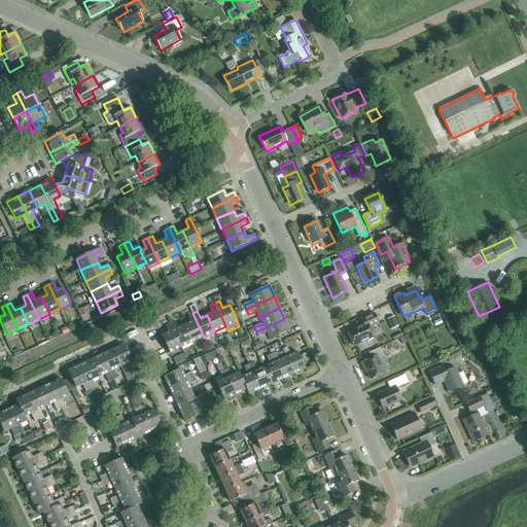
[(204,338),(192,313),(187,315),(190,322),(184,325),(192,343),(204,338)]
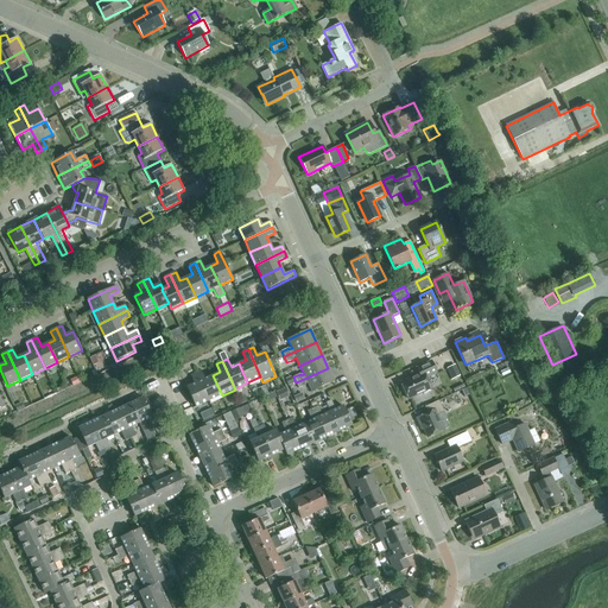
[(426,378),(437,373),(431,361),(416,368),(419,374),(400,382),(409,399),(431,388),(426,378)]
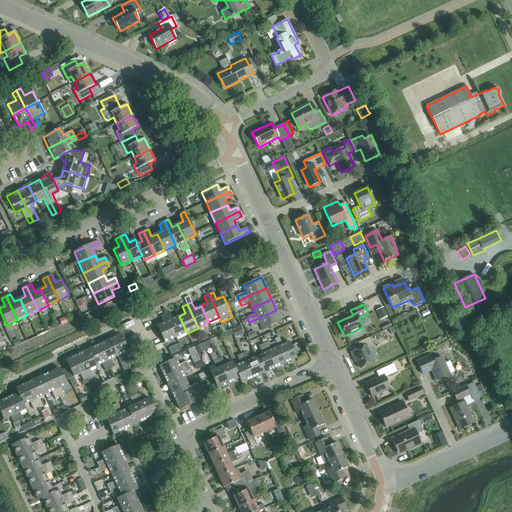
[(384,307),(377,310),(381,320),(388,316),(384,307)]
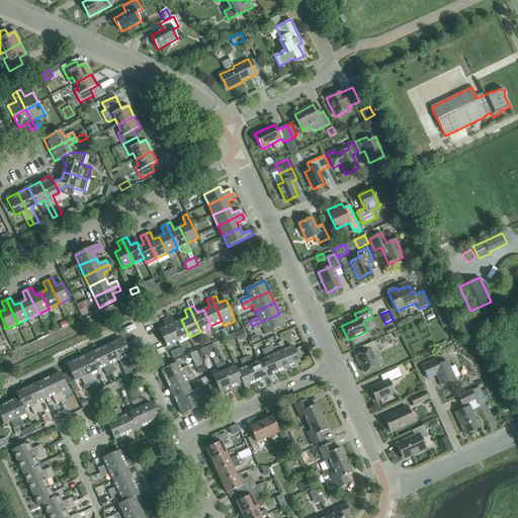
[(285,325),(279,314),(252,326),(254,331),(260,328),(260,327),(262,326),(265,333),(285,325)]
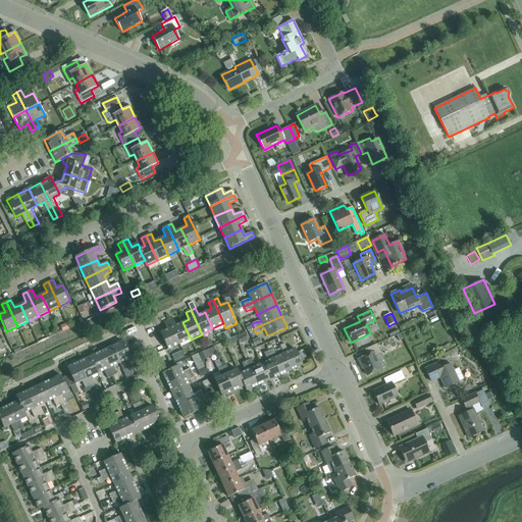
[(191,340),(183,322),(176,325),(173,318),(168,320),(179,345),(191,340)]
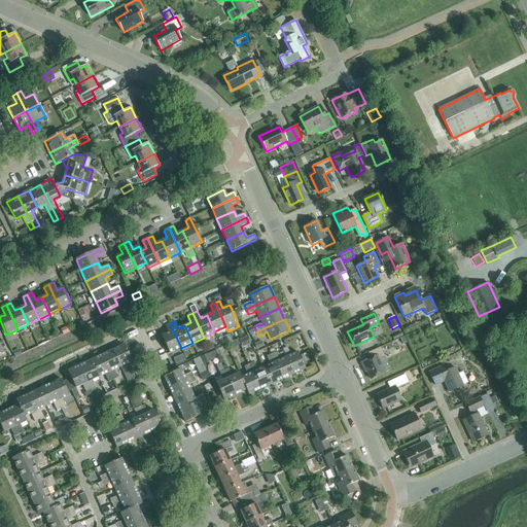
[(181,348),(170,323),(165,325),(169,332),(162,336),(170,353),(181,348)]
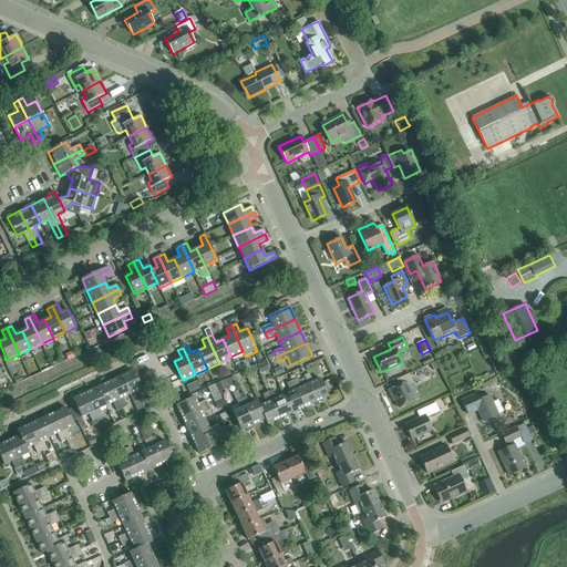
[(266,361),(257,366),(260,372),(269,368),(266,361)]
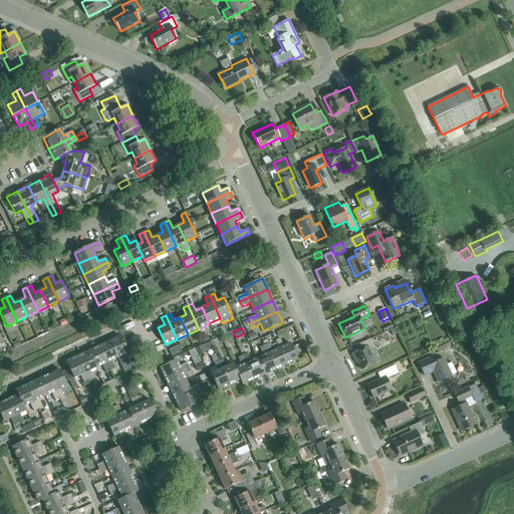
[(249,334),(248,335),(250,340),(251,340),(253,339),(257,337),(254,332),(249,334)]
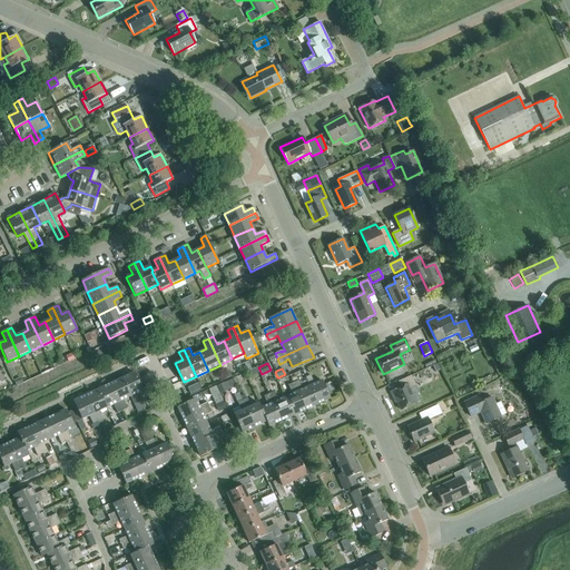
[(134,373),(121,379),(130,396),(135,405),(139,403),(135,394),(143,391),(134,373)]
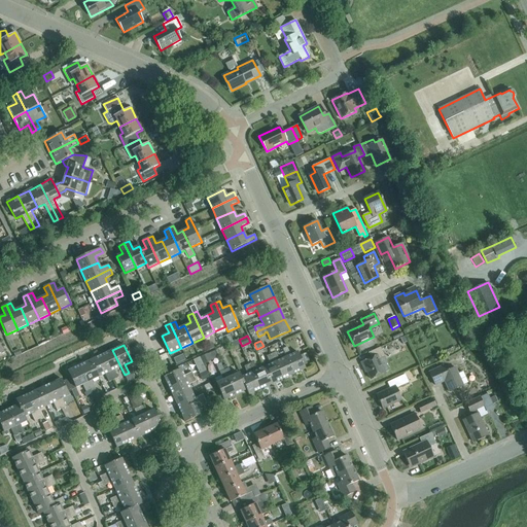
[(282,349),(286,357),(293,374),(305,369),(303,363),(300,357),(300,356),(297,352),(290,355),(287,347),(282,349)]
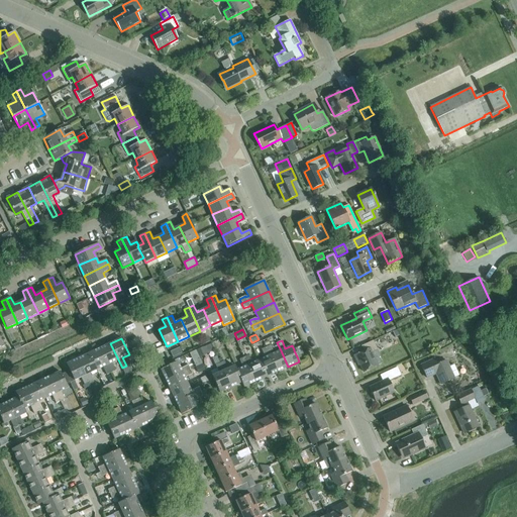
[(381,356),(378,350),(373,340),(362,346),(364,351),(354,355),(357,362),(358,360),(364,372),(378,366),(377,366),(382,364),(379,357),(381,356)]
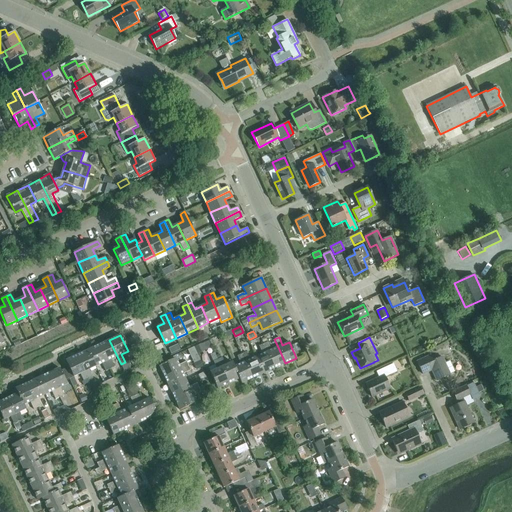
[(117,356),(109,340),(99,345),(110,369),(114,367),(111,359),(117,356)]
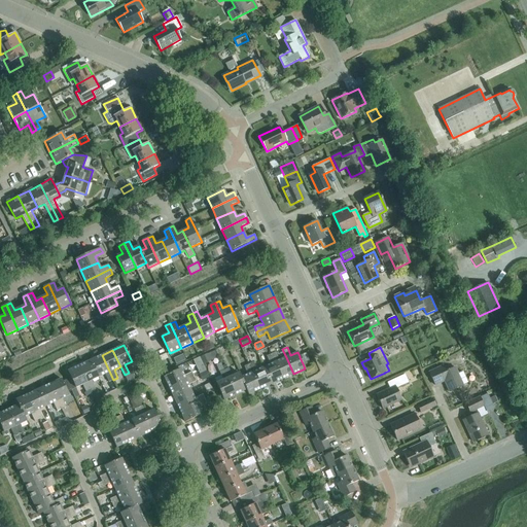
[(286,357),(279,360),(276,352),(271,354),(282,379),(293,374),(286,357)]
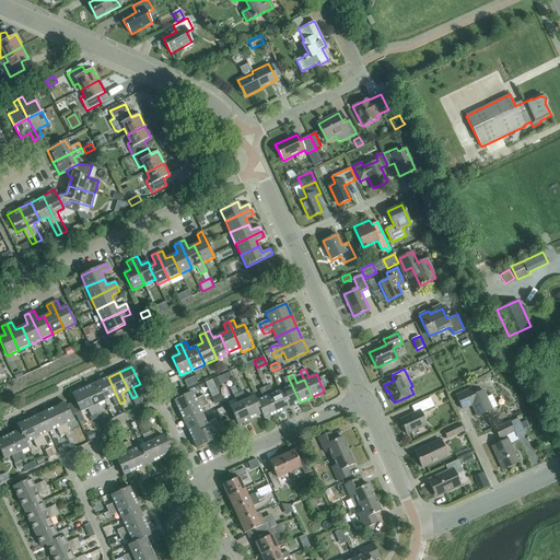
[(220,375),(212,380),(214,385),(223,382),(220,375)]
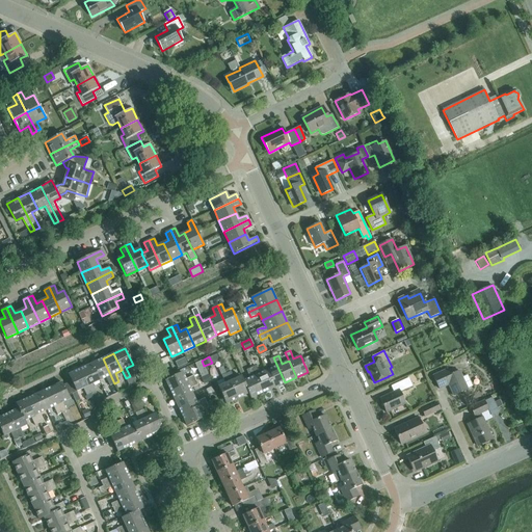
[(308,356),(302,360),(302,361),(306,367),(312,364),(308,356)]
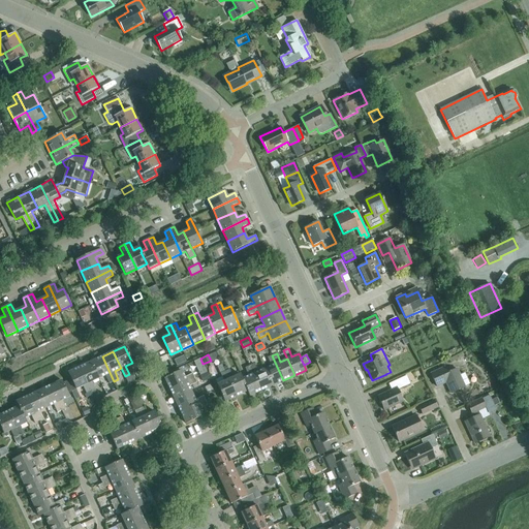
[(283,380),(272,355),(268,358),(271,366),(265,369),(272,385),(283,380)]
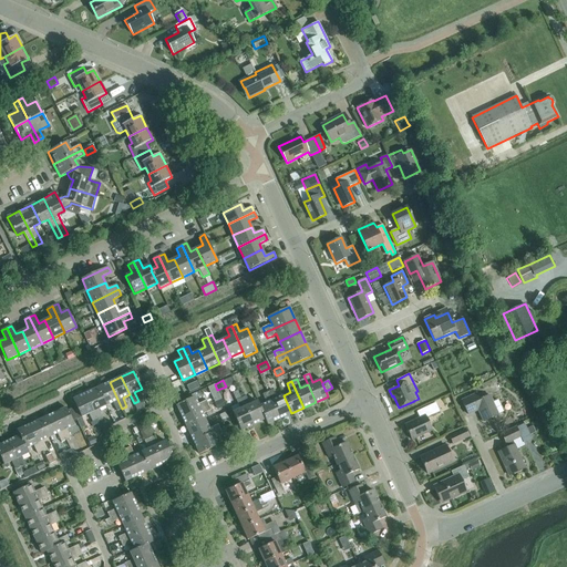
[(122,409),(110,382),(98,388),(105,406),(113,402),(116,411),(122,409)]
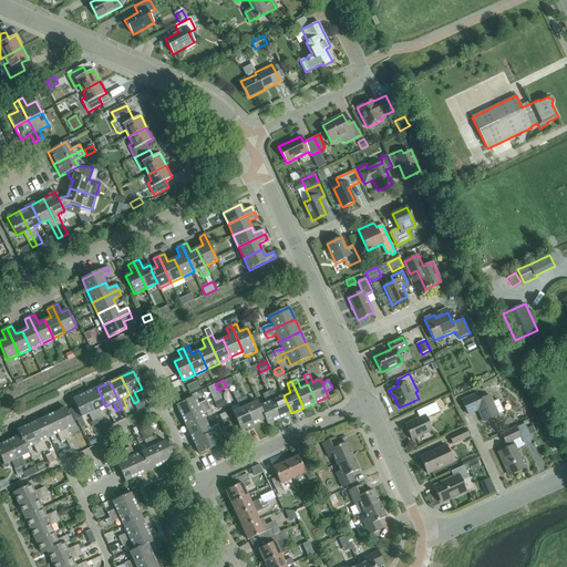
[(215,384),(208,387),(212,394),(218,392),(217,390),(215,384)]
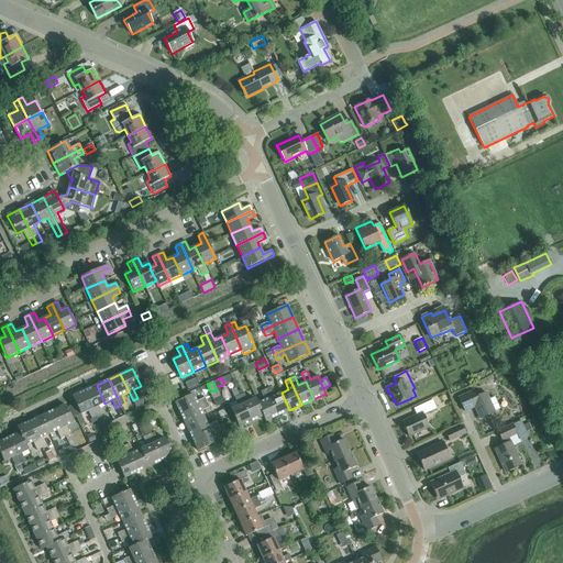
[(105,404),(97,385),(85,390),(97,417),(102,415),(98,407),(105,404)]
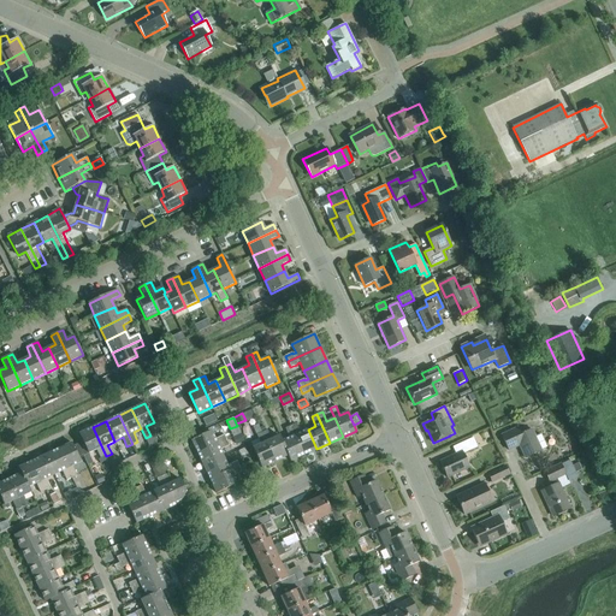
[(317,449),(308,430),(300,433),(296,424),(290,426),(304,455),(317,449)]
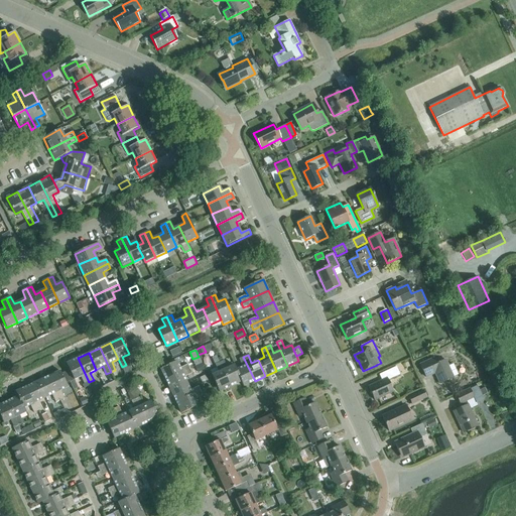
[(255,381),(243,357),(239,359),(242,367),(236,370),(242,382),(241,382),(243,386),(255,381)]
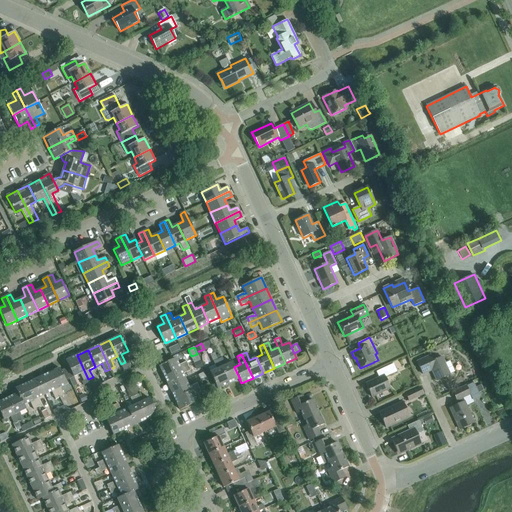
[(88,379),(77,355),(66,361),(73,377),(80,374),(84,382),(88,379)]
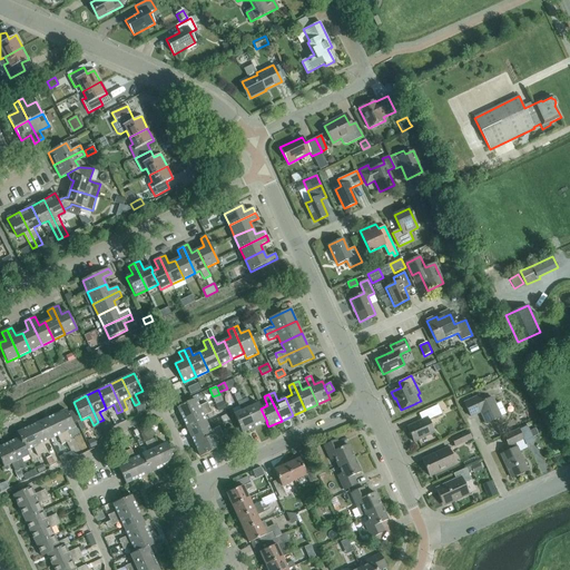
[(464,403),(470,416),(481,412),(487,424),(505,415),(500,403),(495,405),(492,397),(482,402),(480,396),(464,403)]
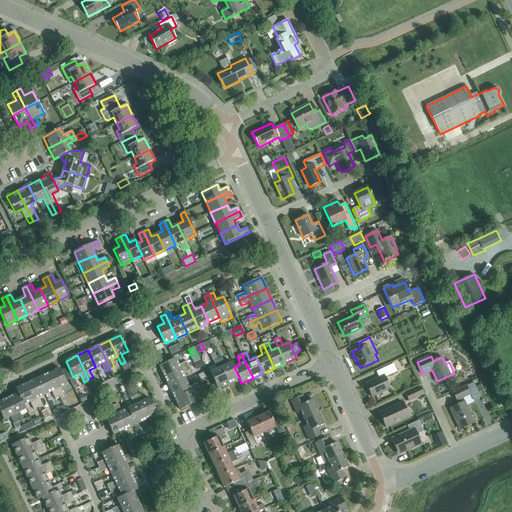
[(234,367),(232,362),(226,365),(222,357),(218,359),(229,384),(239,379),(240,379),(234,367)]
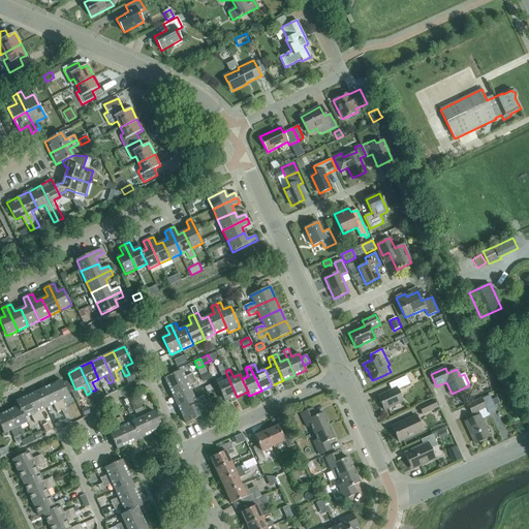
[(169,390),(194,378),(192,373),(185,377),(182,371),(164,378),(169,390)]
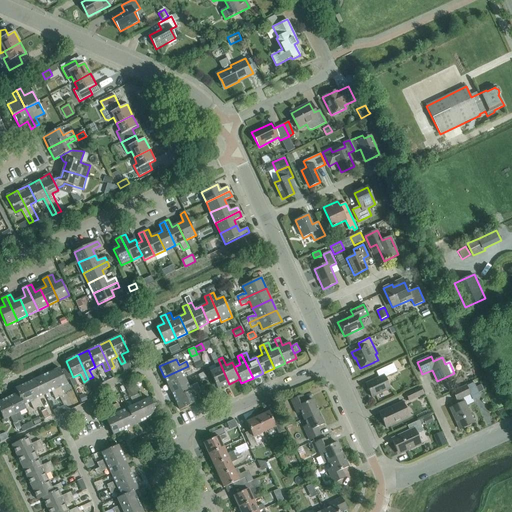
[(229,384),(218,359),(213,361),(217,369),(210,372),(218,389),(229,384)]
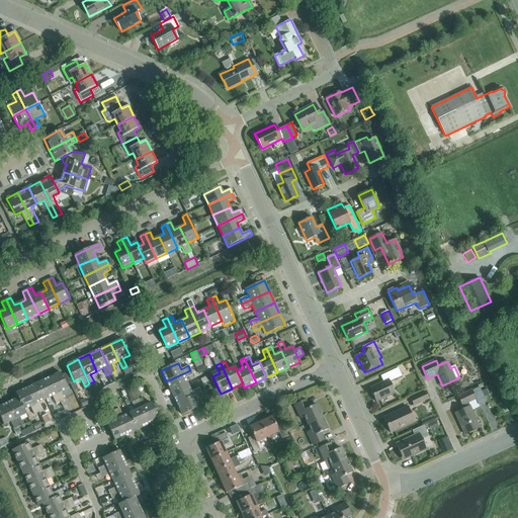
[(202,364),(196,367),(198,373),(205,370),(202,364)]
